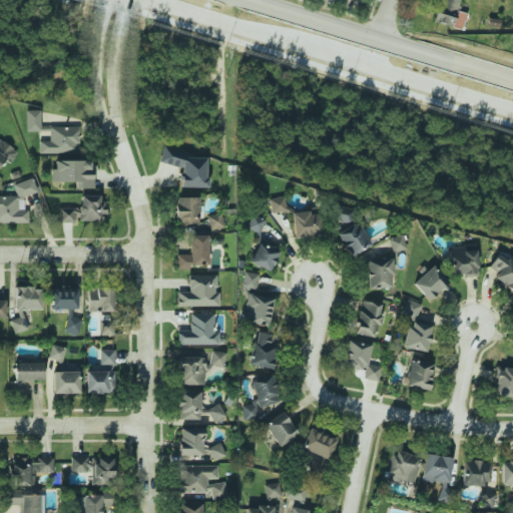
[(459,0),(439,0),(433,21),(461,30),(466,14),(456,11),(459,0)]
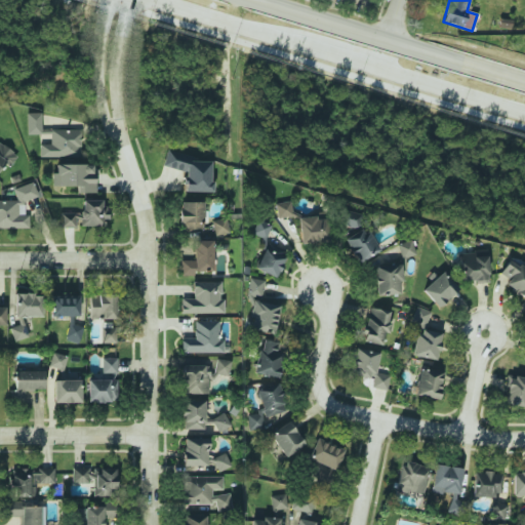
[(41,113),(26,113),(27,134),(41,134),(41,113)]
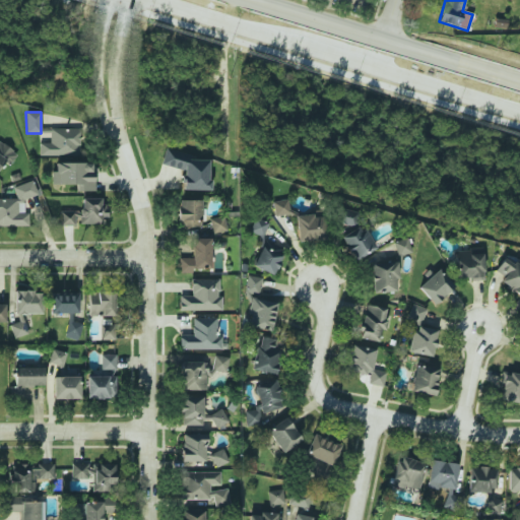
[(39,155),(79,154),(78,128),(50,128),(50,142),(39,143),(39,155)]
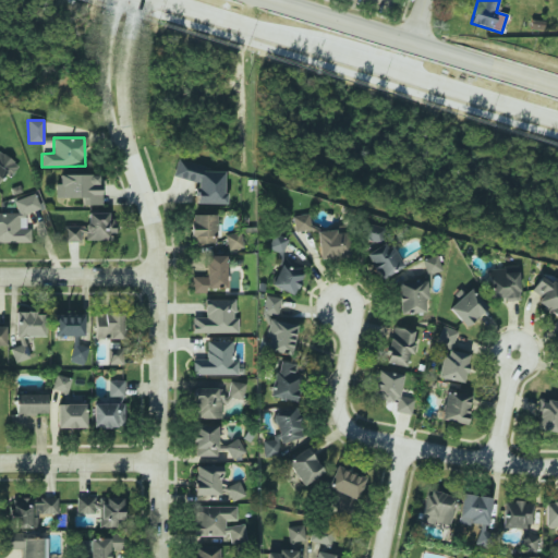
[(0,181),(15,169),(0,152),(0,181)]
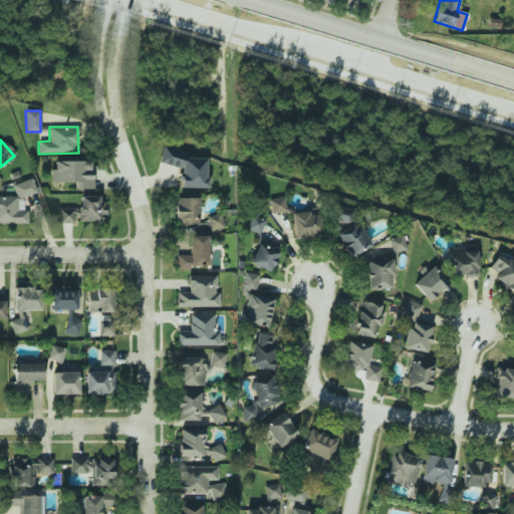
[(179,188),(206,189),(207,158),(188,158),(188,150),(162,149),(161,166),(180,167),(179,188)]
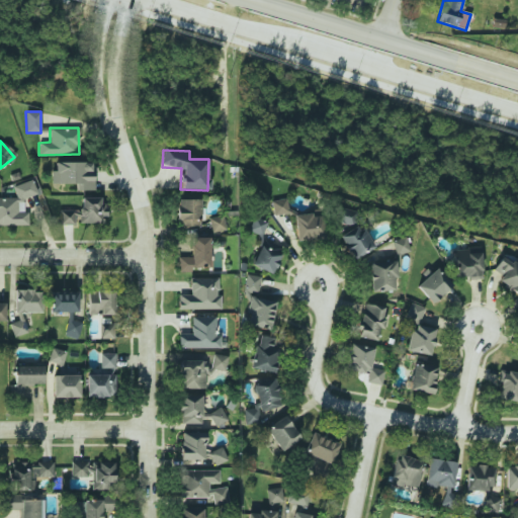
[(75,183),(75,190),(93,190),(92,162),(55,162),(55,171),(52,171),(52,184),(75,183)]
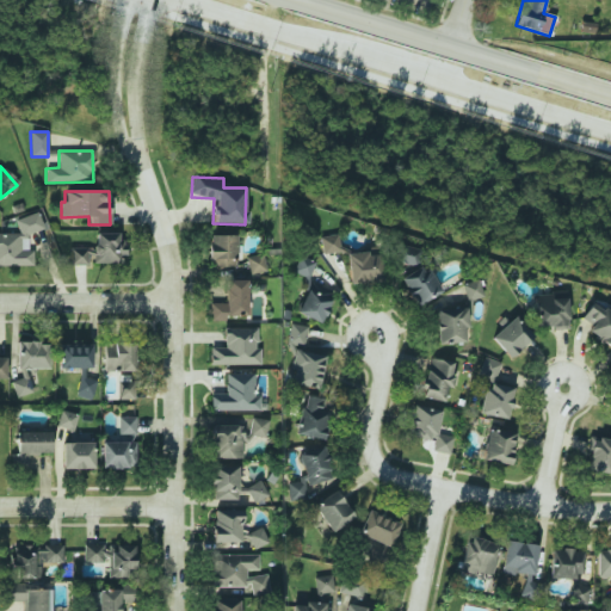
[(0,265),(34,265),(32,250),(29,251),(28,232),(42,232),(41,215),(17,216),(18,233),(0,233),(0,265)]
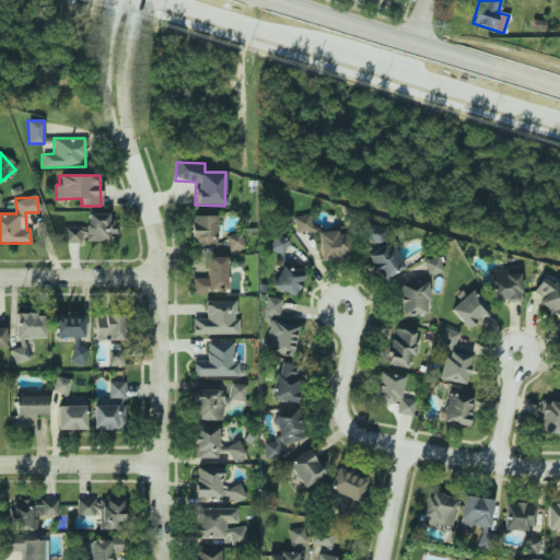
[(108,212),(86,212),(86,224),(65,224),(65,243),(83,243),(83,241),(113,242),(113,224),(108,224),(108,212)]
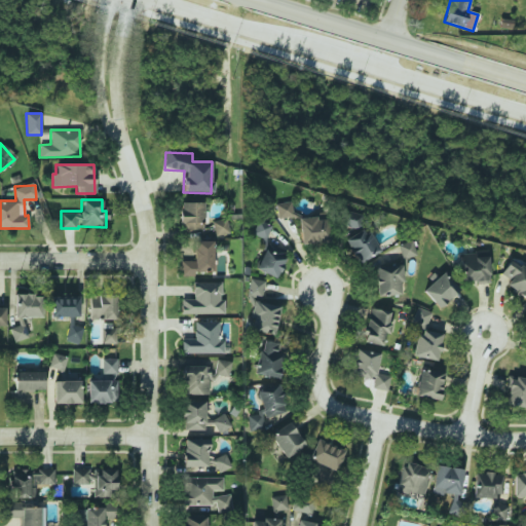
[(293,216),(290,201),(274,204),(277,219),(293,216)]
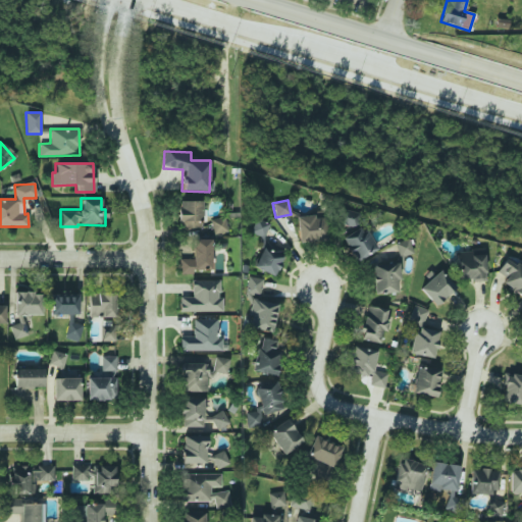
[(178,201),(178,221),(186,221),(186,228),(201,227),(201,201),(178,201)]
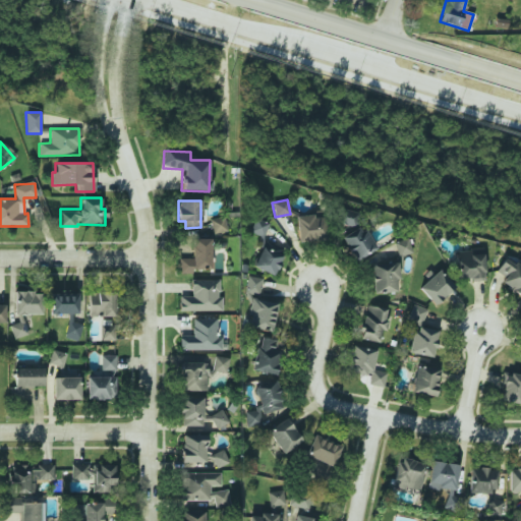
[(343,209),(337,225),(349,230),(356,215),(343,209)]
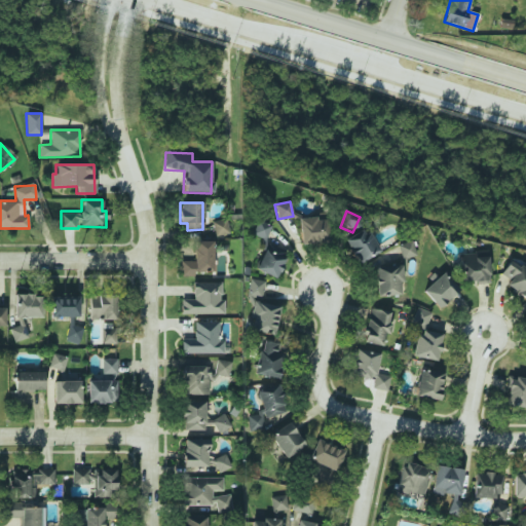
[(328,243),(327,218),(299,218),(300,245),(328,243)]
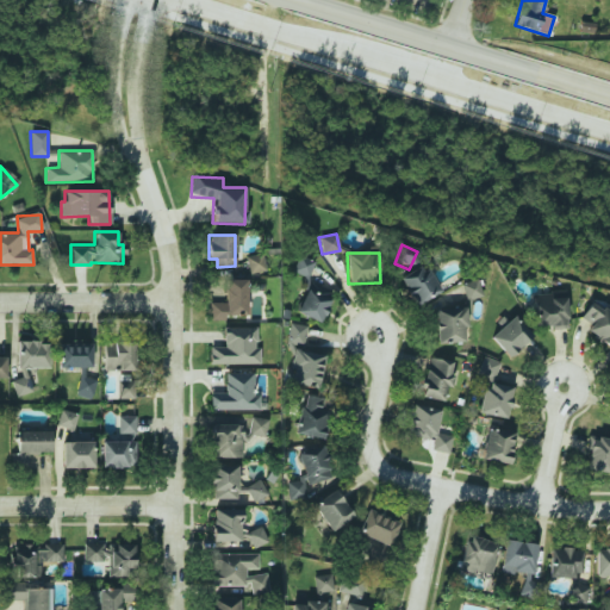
[(248,273),(265,272),(263,255),(247,256),(248,273)]
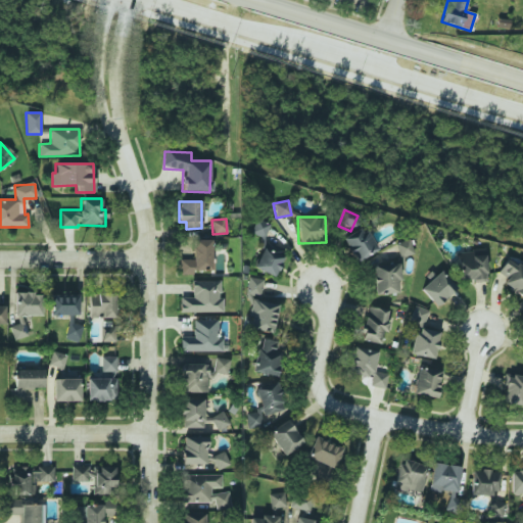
[(257,238),(270,232),(264,220),(252,226),(257,238)]
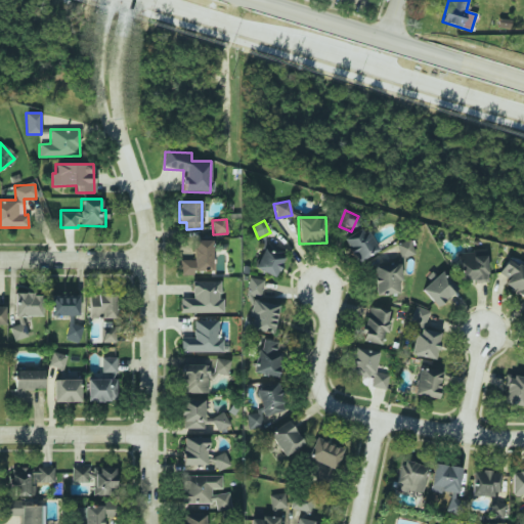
[(402,258),(415,253),(409,238),(396,244),(402,258)]
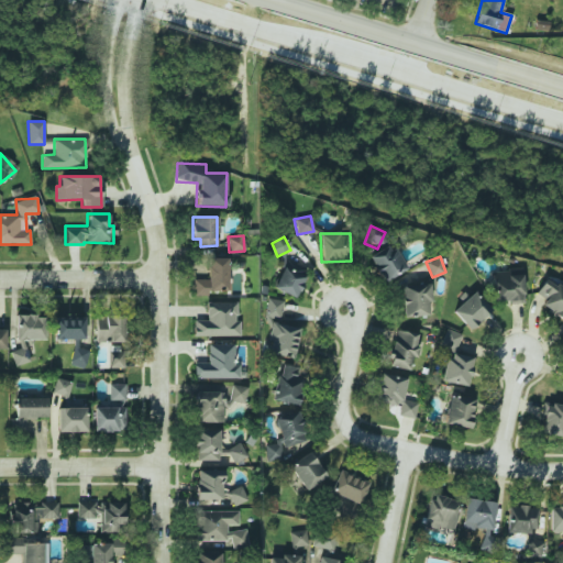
[(228,257),(207,258),(208,279),(192,279),(194,296),(207,296),(207,291),(229,291),(228,257)]
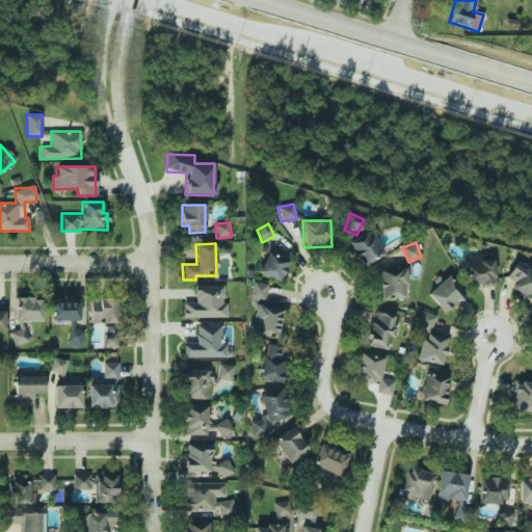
[(278,282),(290,258),(269,248),(258,272),(278,282)]
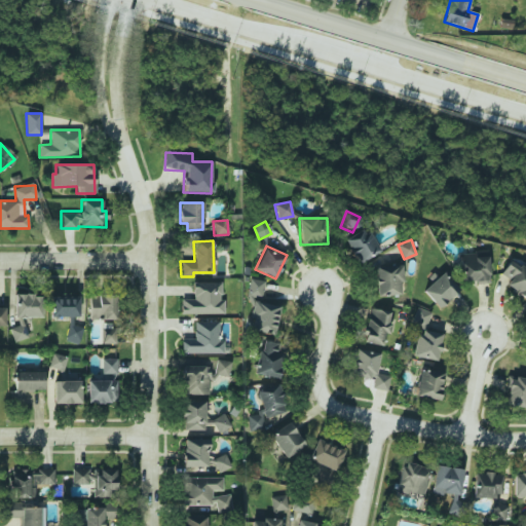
[(459,254),(459,280),(489,282),(490,255),(459,254)]
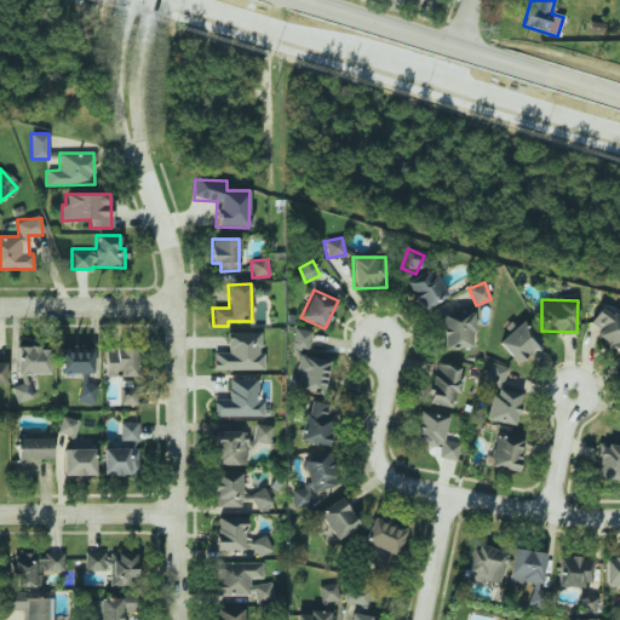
[(618,352),(619,349),(619,316),(602,304),(589,323),(600,331),(596,337),(618,352)]
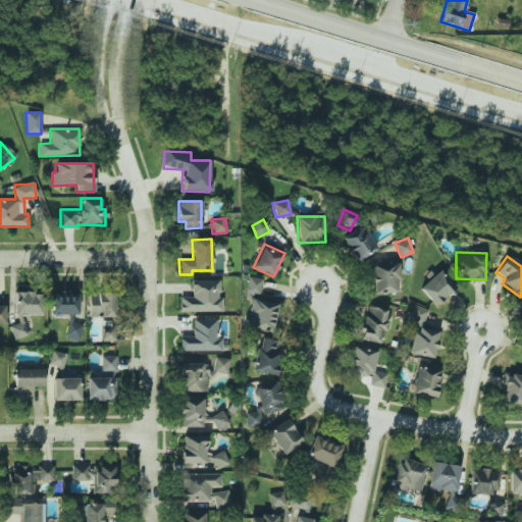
[(400,263),(372,264),(372,293),(400,293),(400,263)]
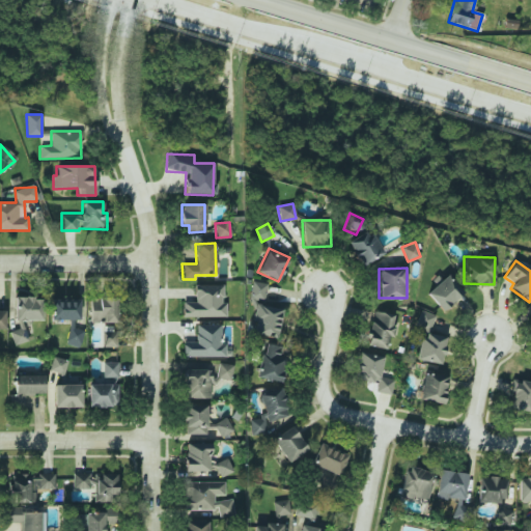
[(426,295),(444,311),(464,290),(447,273),(426,295)]
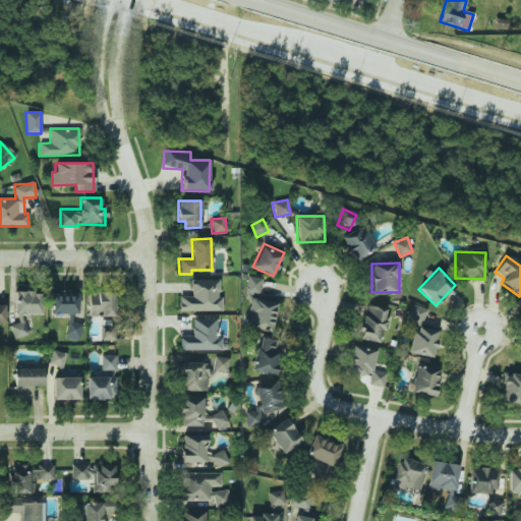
[(262,278),(247,276),(245,294),(259,295),(262,278)]
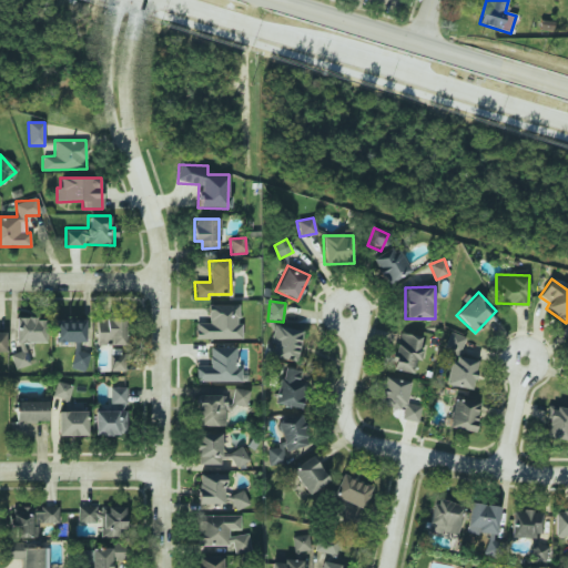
[(241,340),(241,305),(209,304),(208,323),(195,323),(195,338),(241,340)]
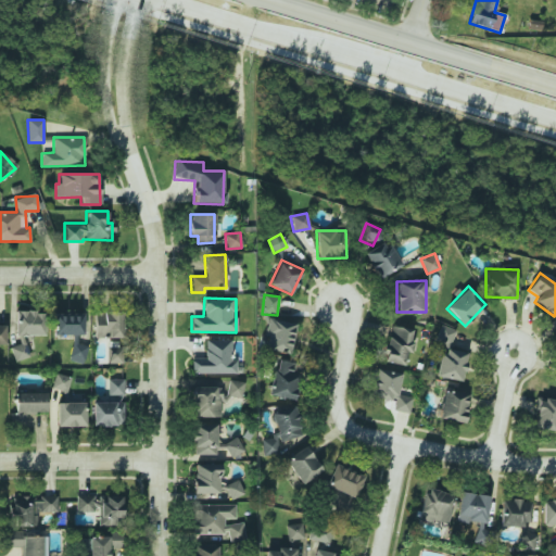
[(45,336),(45,311),(14,312),(15,336),(45,336)]
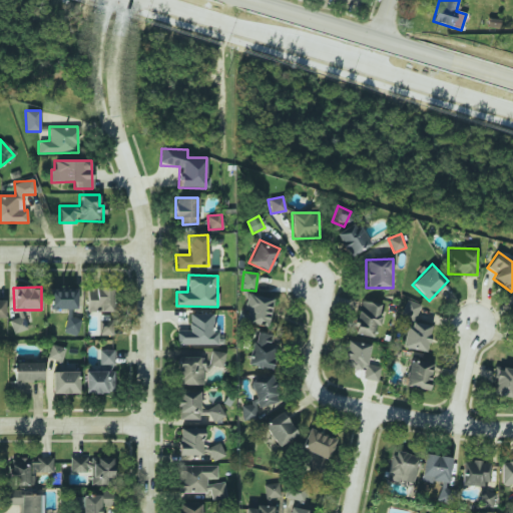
[(66,332),(81,332),(81,290),(50,290),(50,309),(66,309),(66,332)]
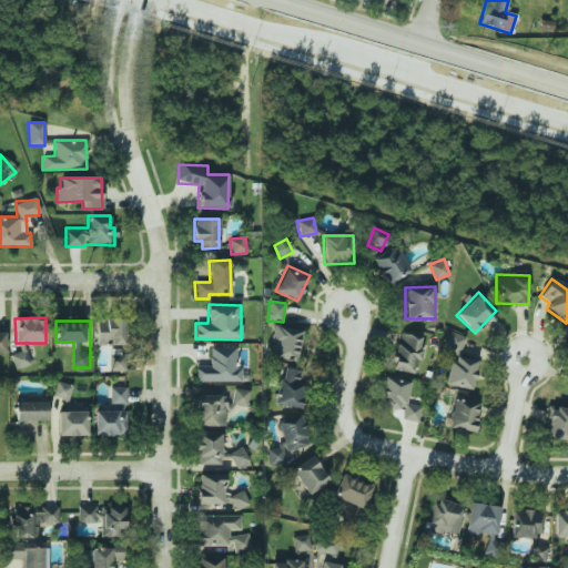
[(125,345),(125,322),(97,322),(97,345),(125,345)]
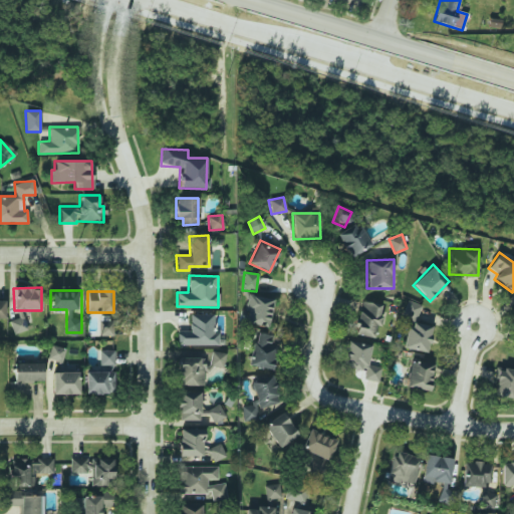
[(245,323),(267,327),(273,299),(247,294),(243,310),(248,311),(245,323)]
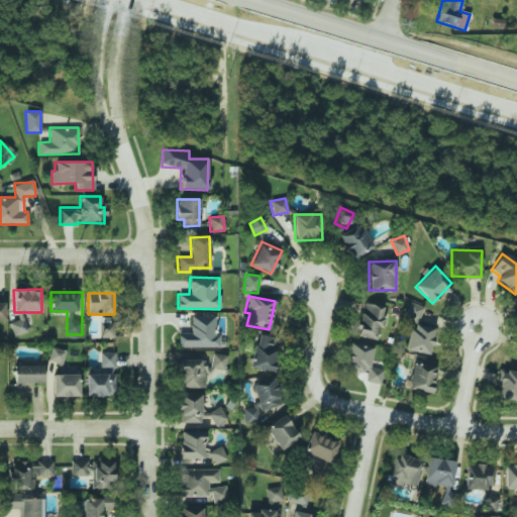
[(422,307),(411,302),(406,316),(416,320),(422,307)]
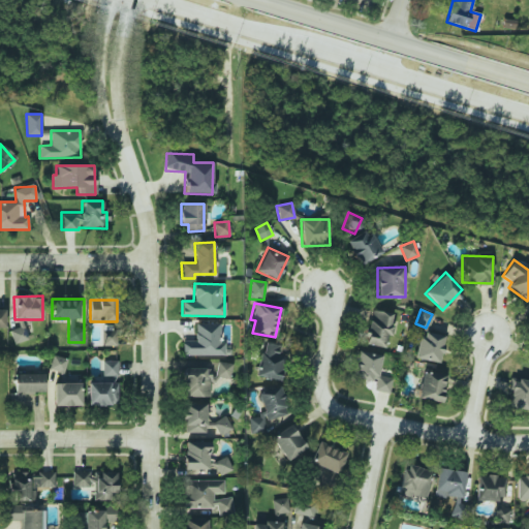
[(366,345),(384,347),(385,335),(393,335),(394,321),(390,320),(391,313),(369,311),(366,345)]
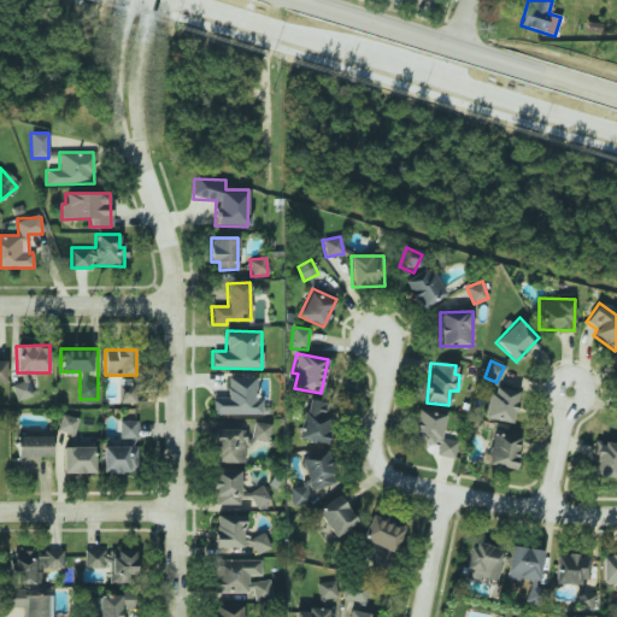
[(260,413),(259,376),(227,377),(227,398),(212,398),(213,415),(260,413)]
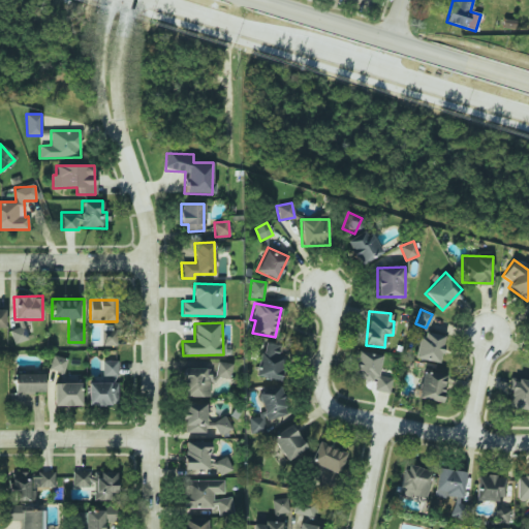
[(24,327),(9,331),(14,344),(28,339),(24,327)]
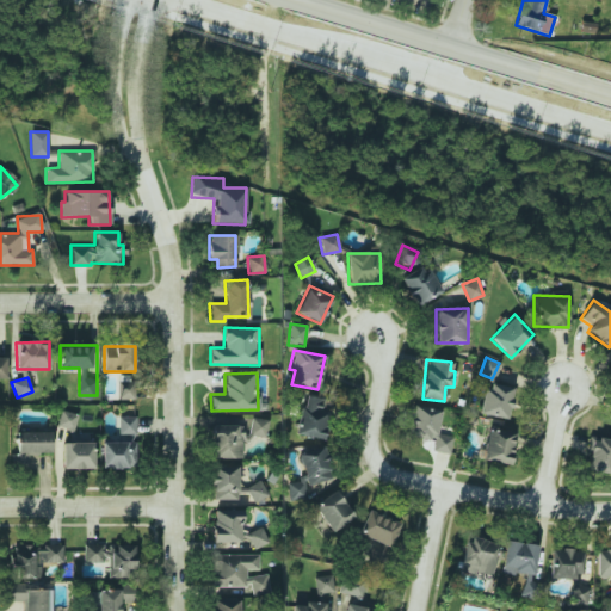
[(117,399),(135,399),(135,382),(117,382),(117,399)]
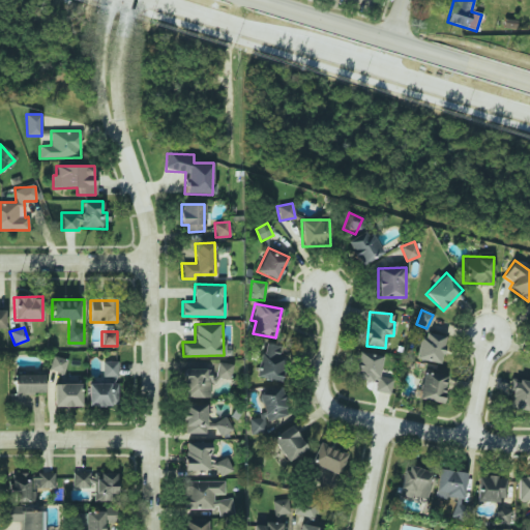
[(416,359),(440,363),(445,336),(421,331),(416,359)]
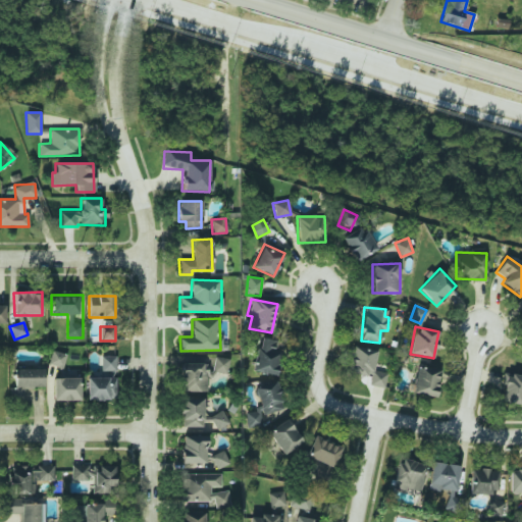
[(279,352),(273,352),(273,338),(256,338),(255,373),(278,374),(279,352)]
